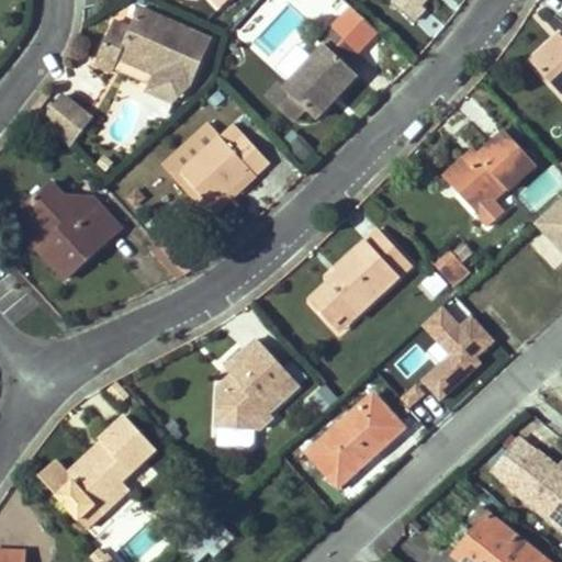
[(426,11),(422,8),(428,0),(390,0),(415,22),(426,11)]
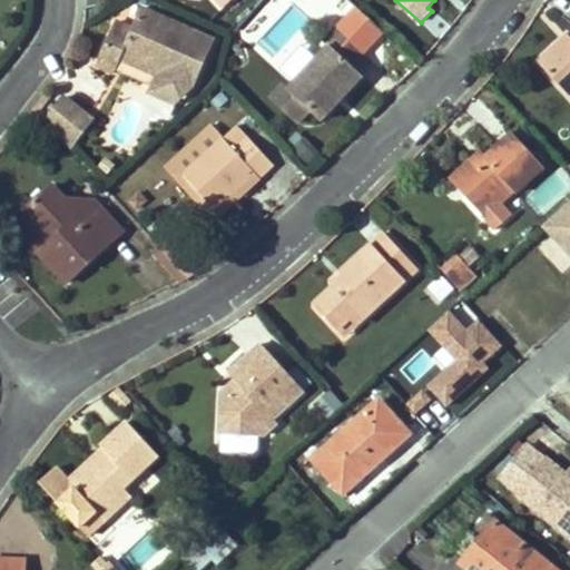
[(98,65),(115,72),(116,70),(153,87),(150,94),(176,105),(195,86),(214,40),(143,9),(134,30),(117,22),(98,65)]
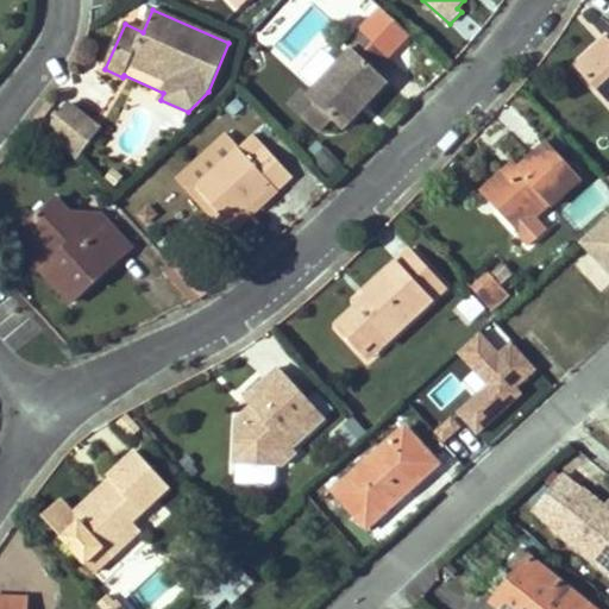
[(331,118),(343,129),(387,82),(376,71),(389,57),(362,30),(347,45),(352,50),(309,95),(303,90),(289,106),(318,132),(331,118)]
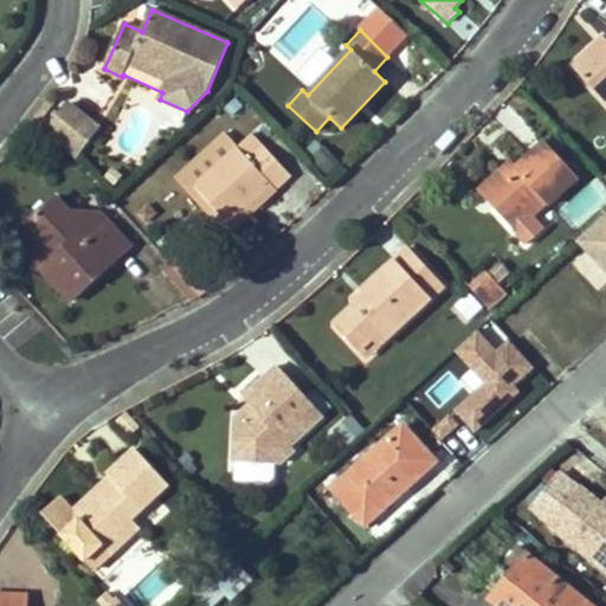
[(605,51),(605,52),(599,47),(577,69),(605,100),(605,51)]
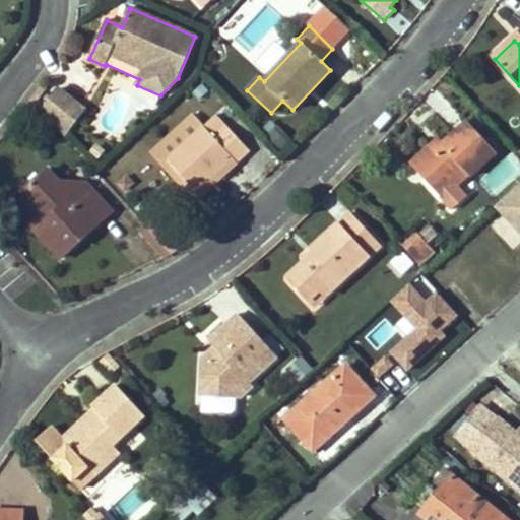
[(58,91),(43,113),(64,137),(82,109),(58,91)]
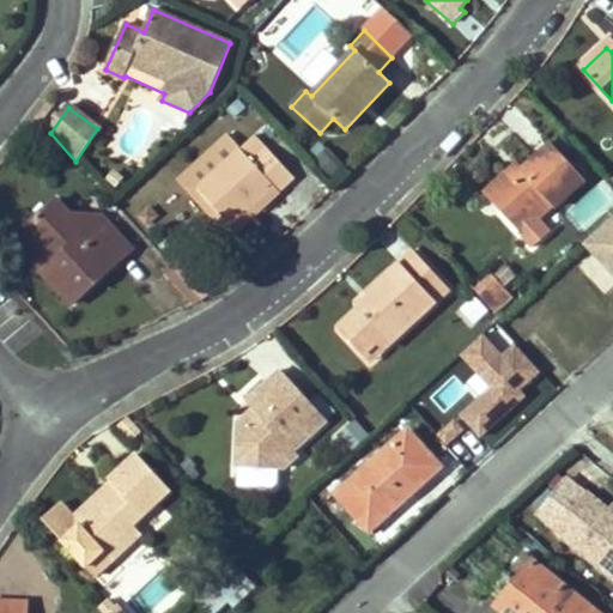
[(97,128),(76,162),(80,165),(102,132),(97,128)]
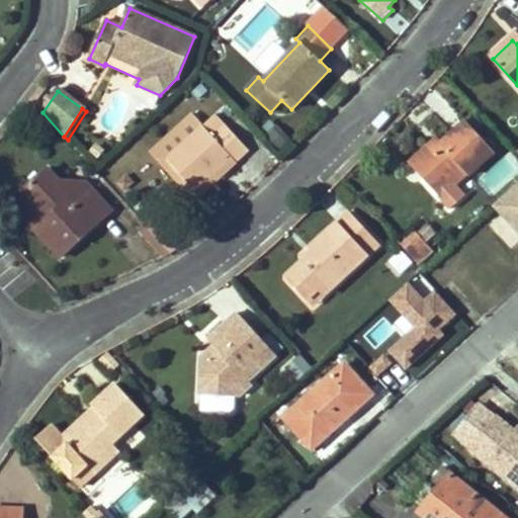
[(217,112),(203,124),(166,159),(197,191),(233,158),(237,162),(251,150),(226,123),(217,112)]
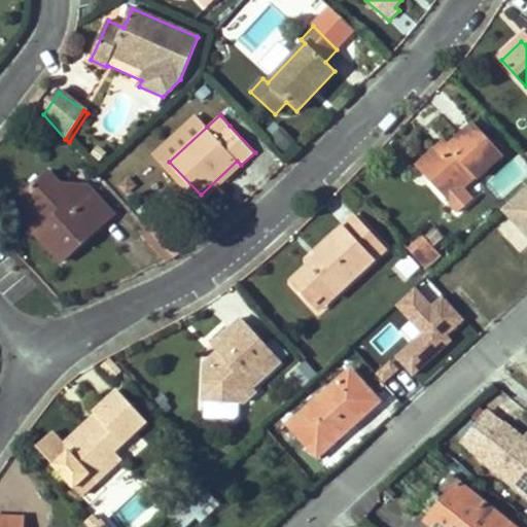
[(443,152),(435,145),(415,165),(442,194),(454,181),(461,188),(473,177),(477,178),(502,154),(472,124),(450,145),(443,152)]
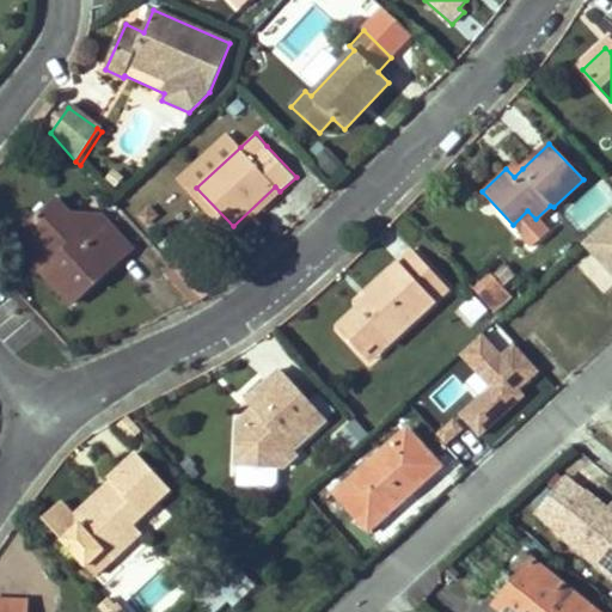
[(514,177),(522,169),(515,160),(506,169),(514,177)]
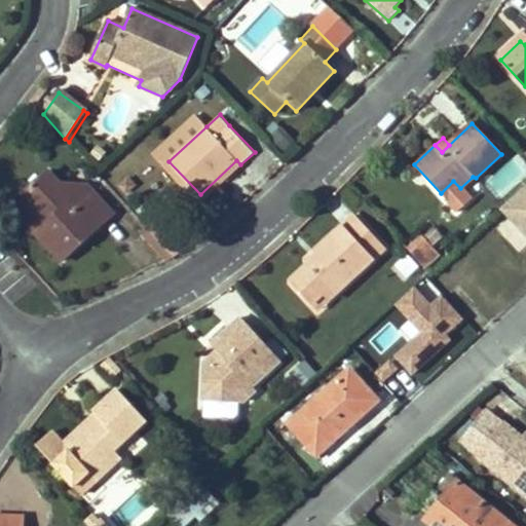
[(525,171),(513,156),(485,181),(499,197),(525,172),(525,171)]
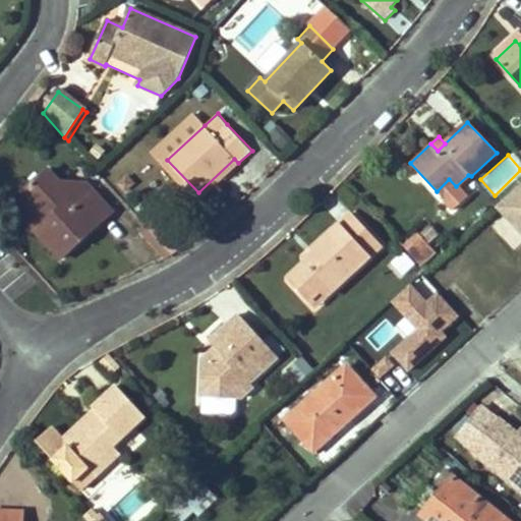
[(88,185),(73,197),(63,185),(49,169),(20,195),(46,224),(40,230),(37,232),(62,259),(113,213),(88,185)]
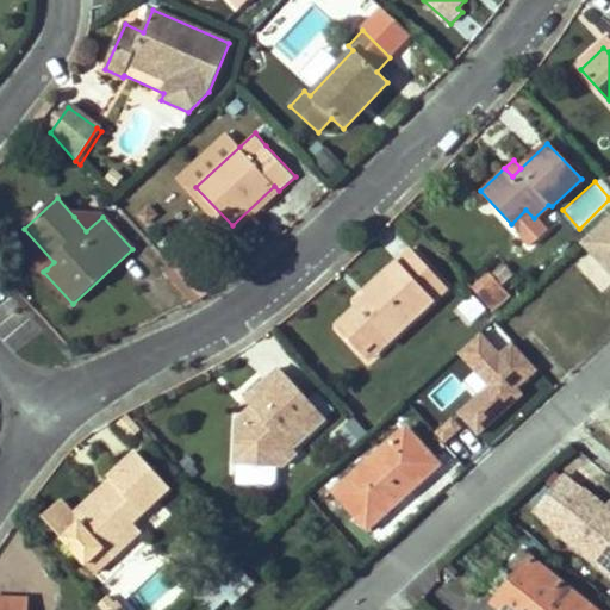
[(526,210),(511,224),(521,235),(536,221),(534,218),(526,210)]
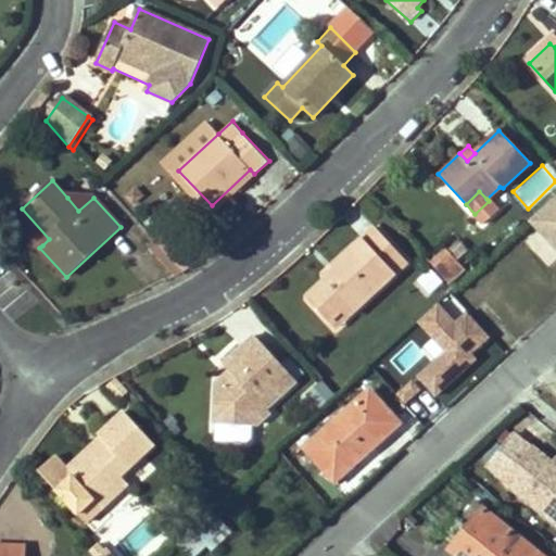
[(67,198),(78,211),(93,198),(67,198)]
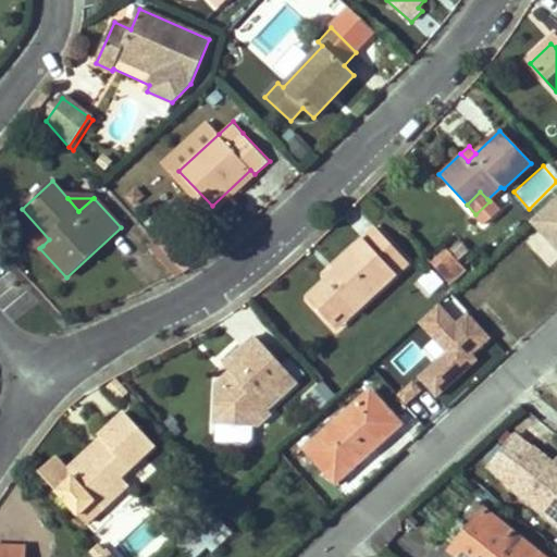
[(49,239),(22,209),(14,215),(42,246),(49,239)]
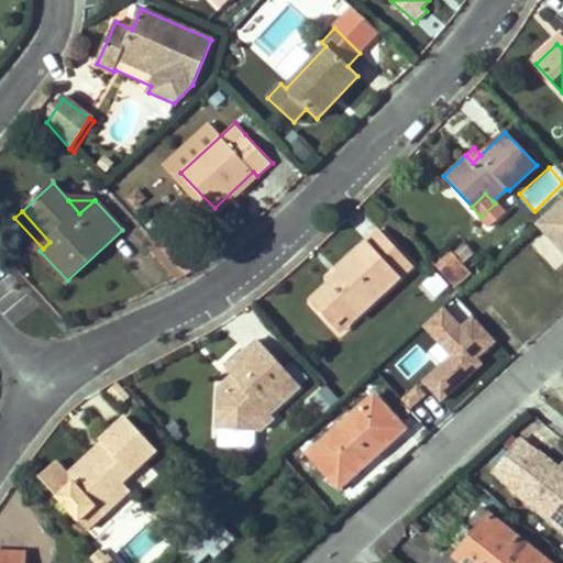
[(341,277),(332,286),(312,305),(332,327),(346,313),(353,321),(415,266),(383,231),(337,273),(341,277)]
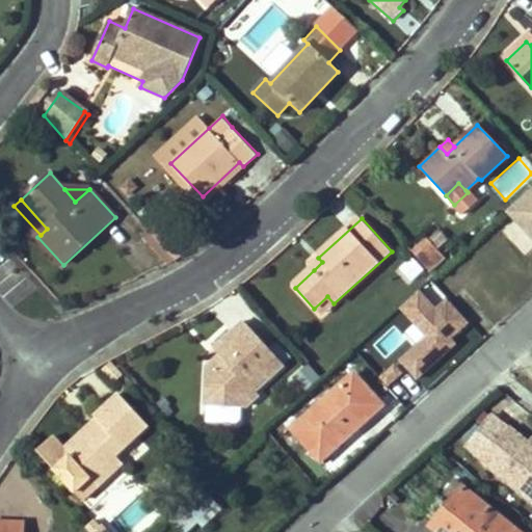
[(411,251),(435,277),(451,263),(427,237),(411,251)]
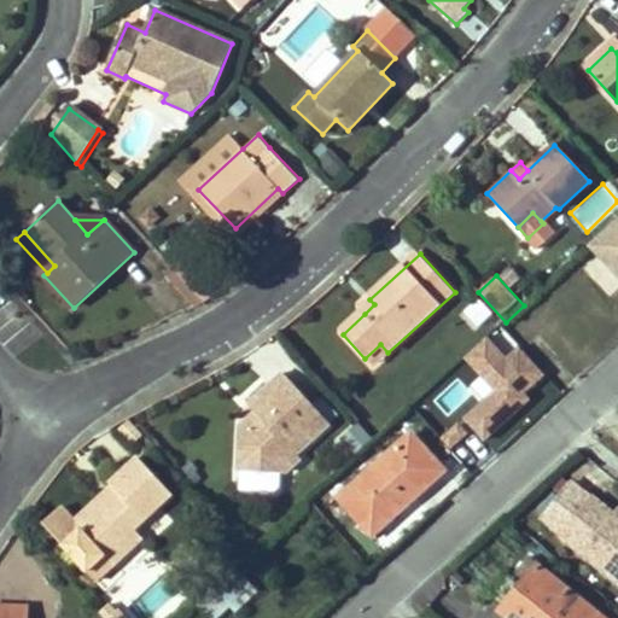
[(369,299),(360,309),(365,314),(374,304),(369,299)]
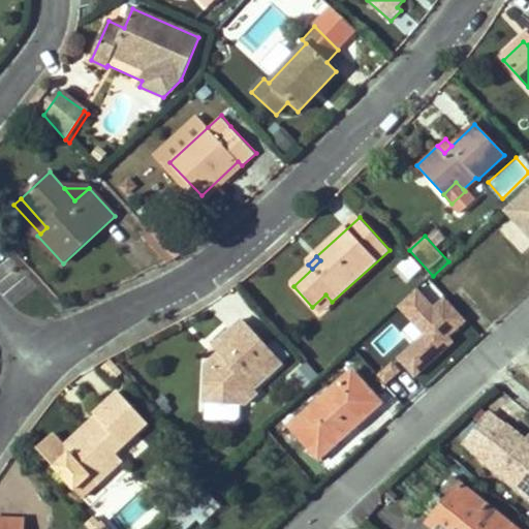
[(312,307),(318,313),(332,302),(325,294),(312,307)]
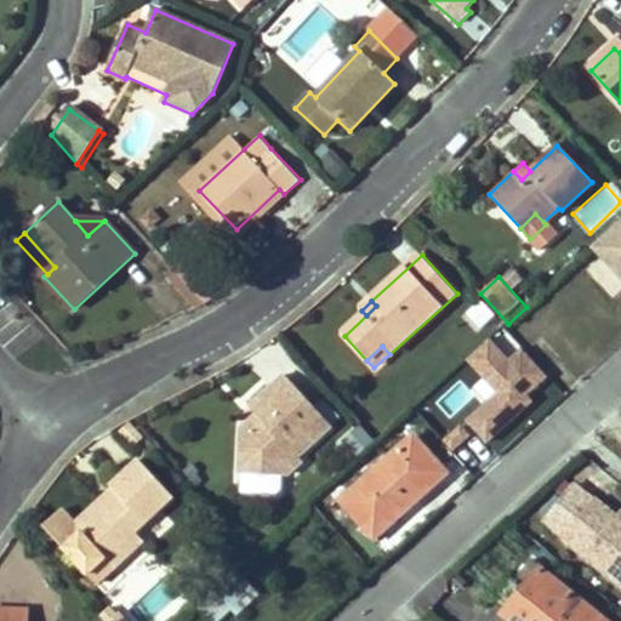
[(450,404),(468,426),(516,383),(485,351),(444,387),(455,399),(450,404)]
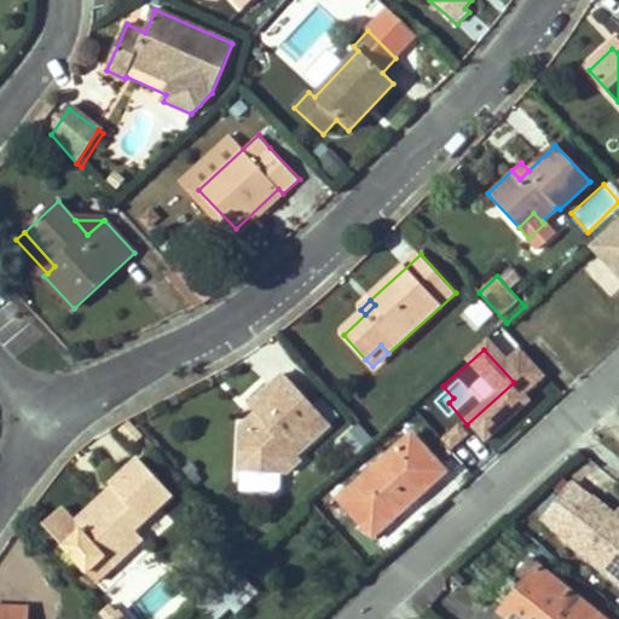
[(261,423),(253,431),(239,429),(235,473),(284,476),(300,462),(295,457),(328,427),(282,377),(248,409),(254,416),(261,423)]
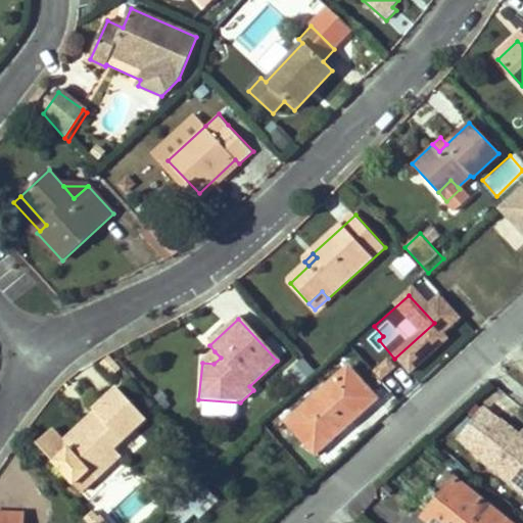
[(221,358),(215,351),(202,363),(214,364),(221,358)]
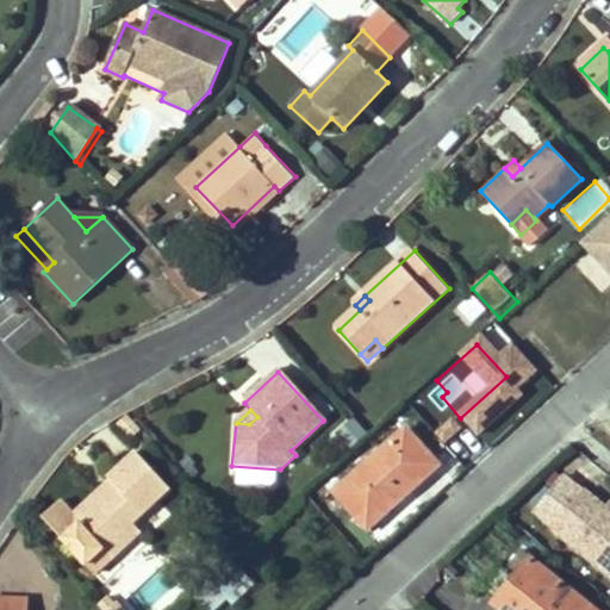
[(131,440),(141,430),(126,415),(117,424),(131,440)]
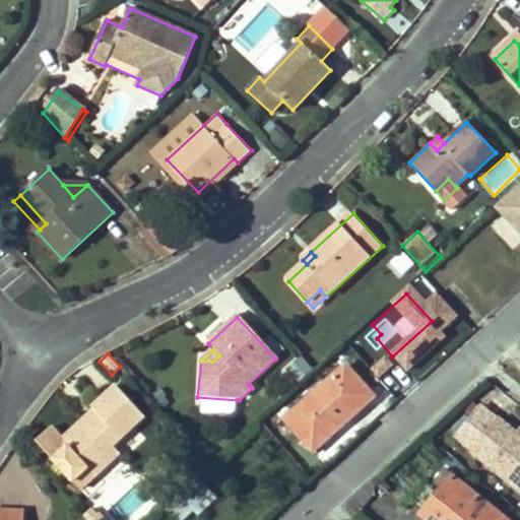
[(286,419),(314,450),(374,395),(346,365),(286,419)]
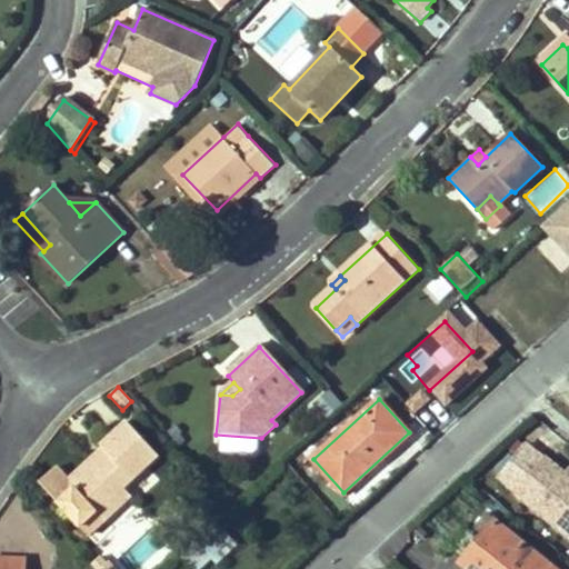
[(109,503),(117,511),(131,497),(123,490),(159,457),(128,425),(93,457),(96,459),(69,485),(55,469),(38,486),(80,531),(109,503)]
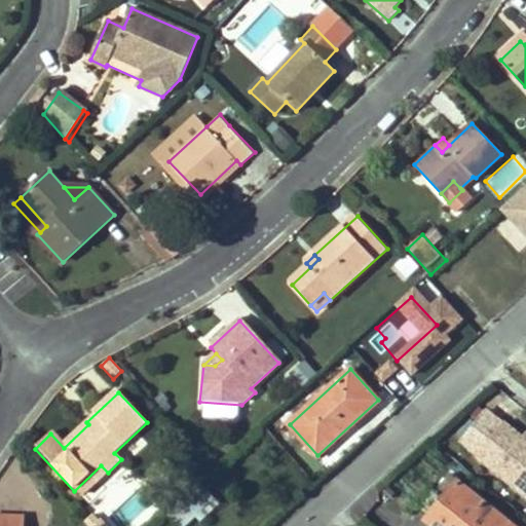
[(525,444),(520,439),(500,423),(498,424),(483,412),(457,443),(474,455),(472,457),(525,500),(525,444)]
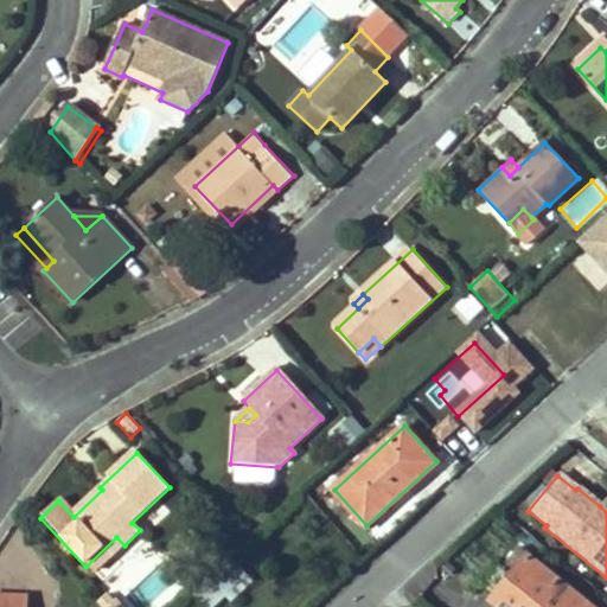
[(85,567),(93,575),(125,545),(116,537),(85,567)]
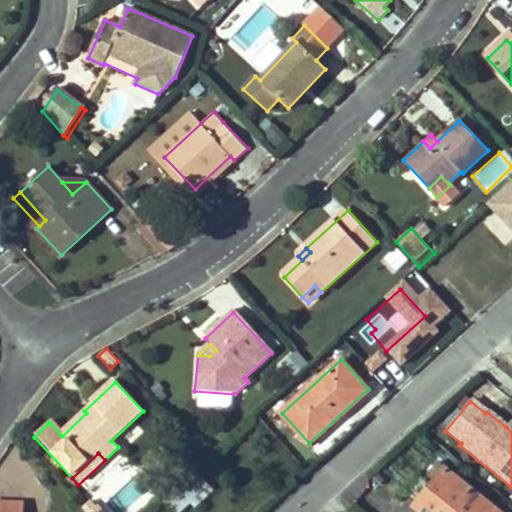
[(414,507),(420,511),(498,511),(437,462),(427,475),(435,481),(414,507)]
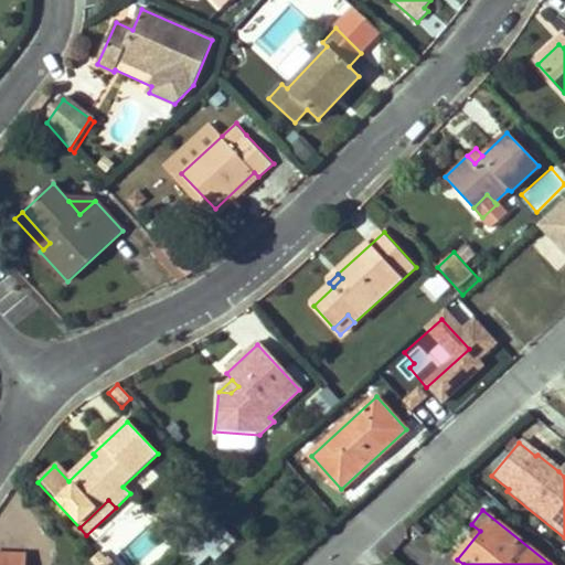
[(198,564),(212,552),(217,556),(234,540),(217,521),(183,553),(194,564),(198,564)]
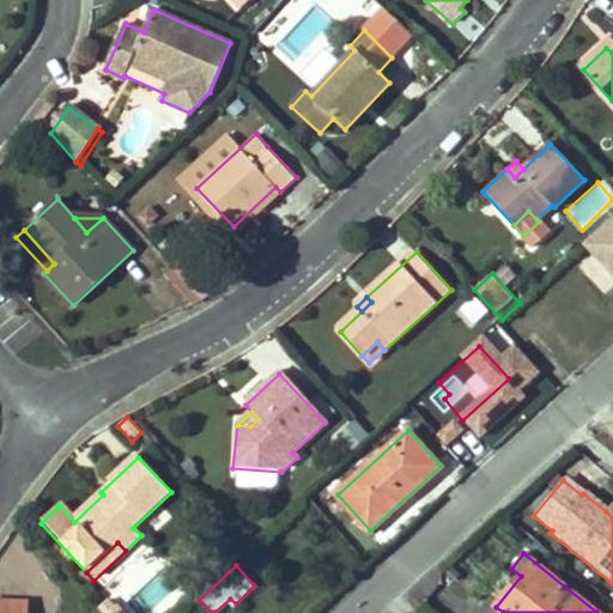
[(107,600),(99,607),(104,612),(123,612),(117,605),(114,608),(107,600)]
